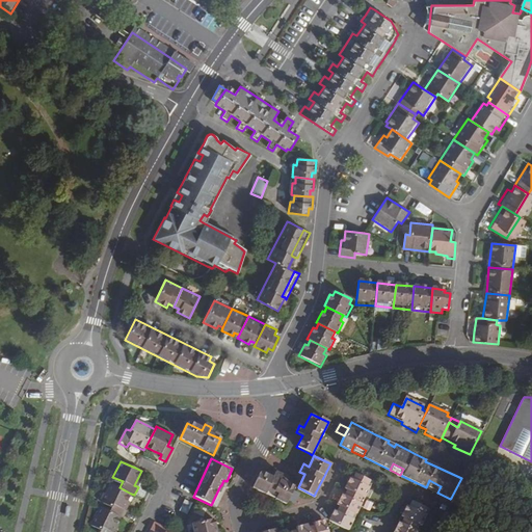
[(283,473),(274,469),(272,474),(261,469),(251,487),(286,504),(287,501),(290,503),(293,501),(295,502),(299,494),(292,489),(294,487),(280,480),(280,478),(283,473)]
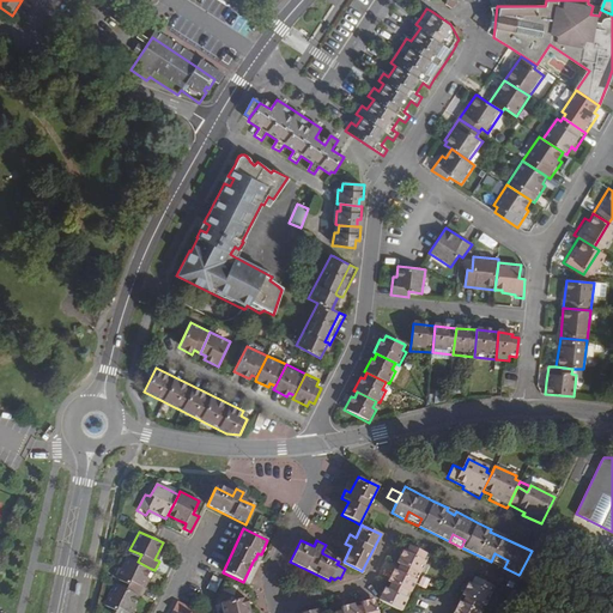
[(377,599),(382,601),(401,611),(406,601),(404,600),(407,592),(411,593),(414,583),(413,581),(416,574),(419,576),(426,563),(423,560),(425,554),(407,545),(404,551),(401,550),(395,563),(398,564),(394,571),(392,570),(386,581),(388,583),(384,589),(382,588),(377,599)]
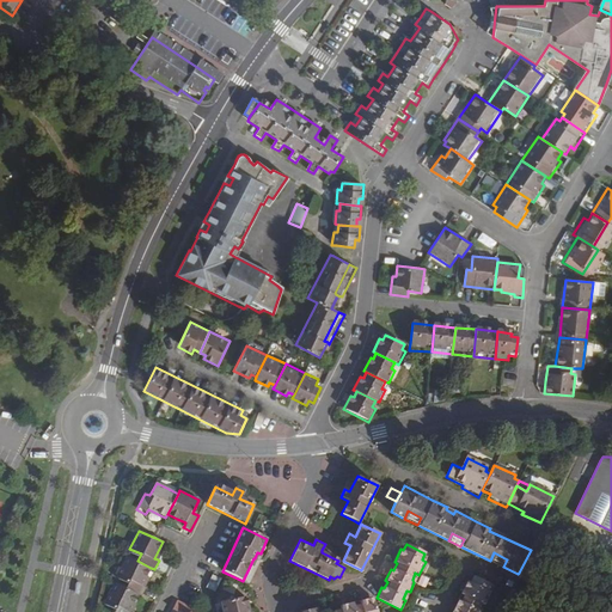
[(340,558),(322,550),(322,552),(338,561),(340,558)]
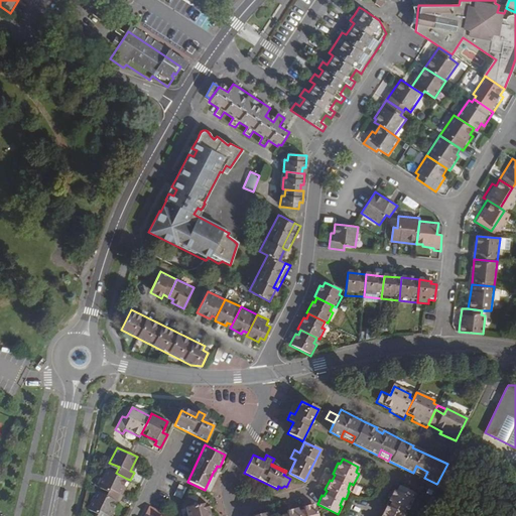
[(437,485),(447,464),(437,483),(436,484),(437,485)]
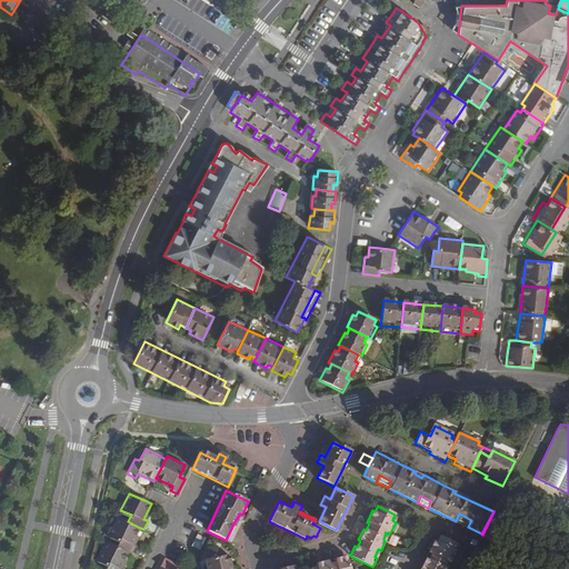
[(456,521),(468,527),(471,520),(459,513),(456,521)]
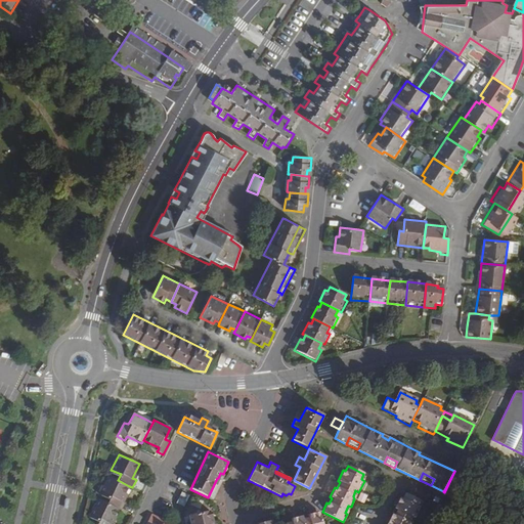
[(118,480),(108,476),(99,493),(108,498),(105,504),(118,510),(121,511),(125,503),(124,503),(122,501),(126,492),(129,486),(118,480)]
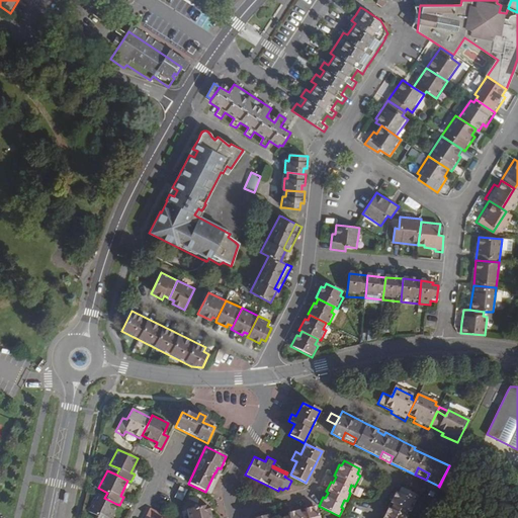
[(214,472),(205,492),(210,494),(220,475),(216,472),(214,472)]
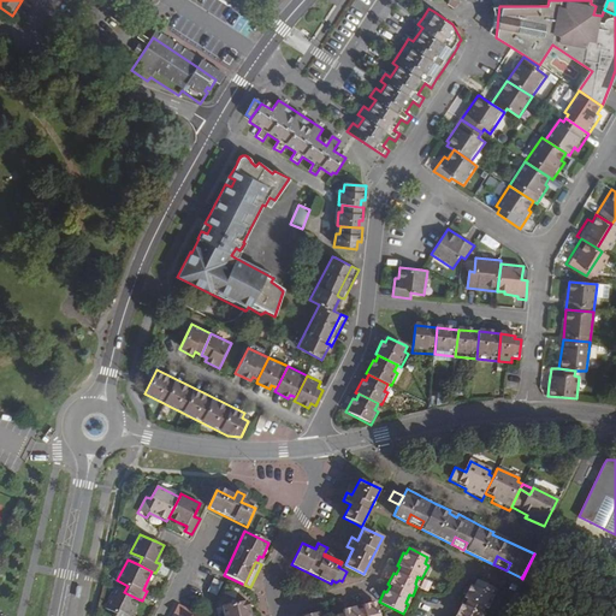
[(214,579),(208,592),(217,596),(223,584),(214,579)]
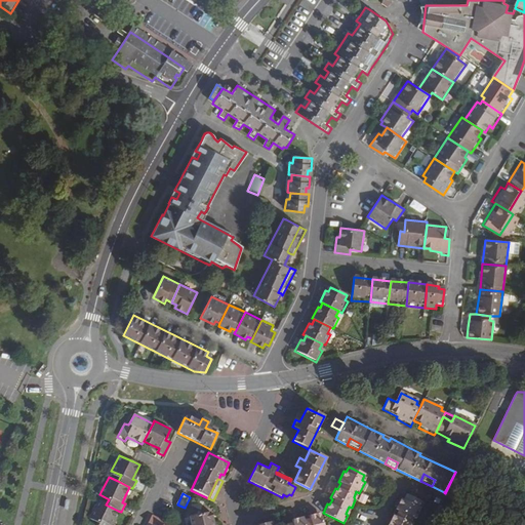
[(419,508),(422,502),(406,494),(403,500),(401,498),(396,509),(399,511),(396,516),(393,515),(388,524),(414,524),(415,524),(412,523),(415,518),(418,519),(422,509),(419,508)]
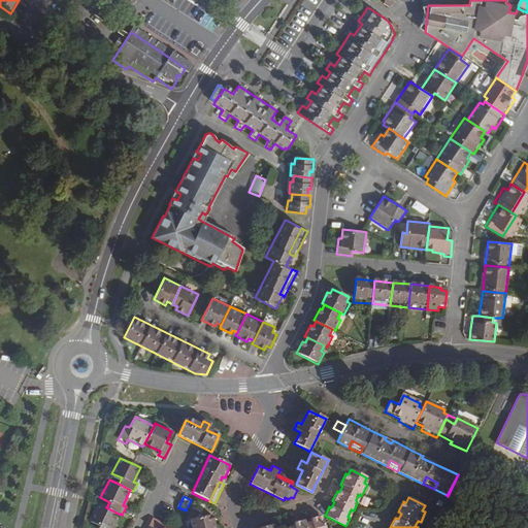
[(106,507),(98,503),(90,520),(99,524),(97,527),(111,527),(116,520),(119,514),(106,507)]
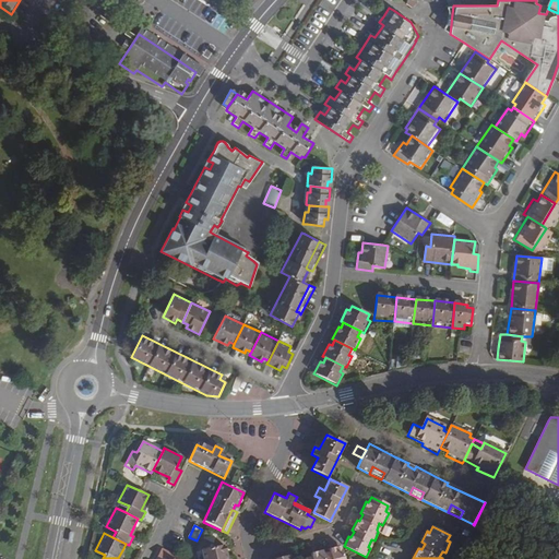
[(226,558),(224,546),(200,551),(202,558),(226,558)]
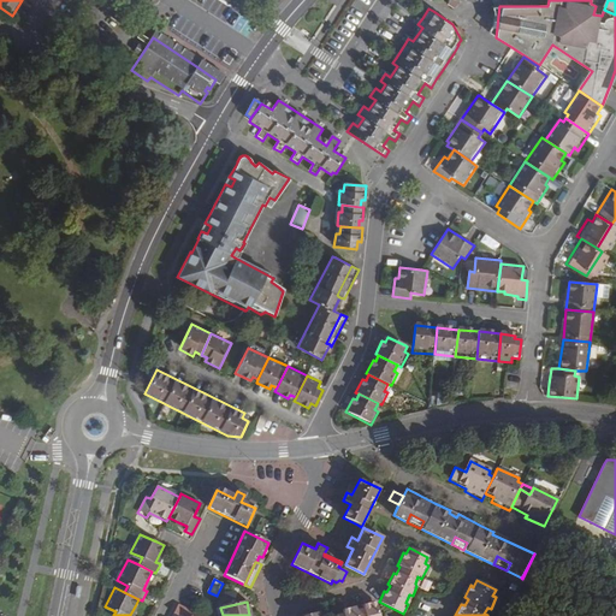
[(379,615),(378,605),(377,602),(363,604),(365,608),(356,609),(356,605),(343,609),(345,615),(338,615),(379,615)]
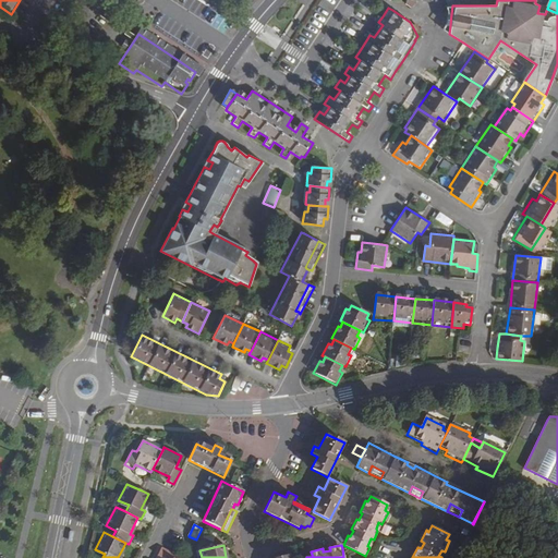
[(173,557),(174,555),(160,548),(156,557),(157,557),(158,557),(173,557)]
